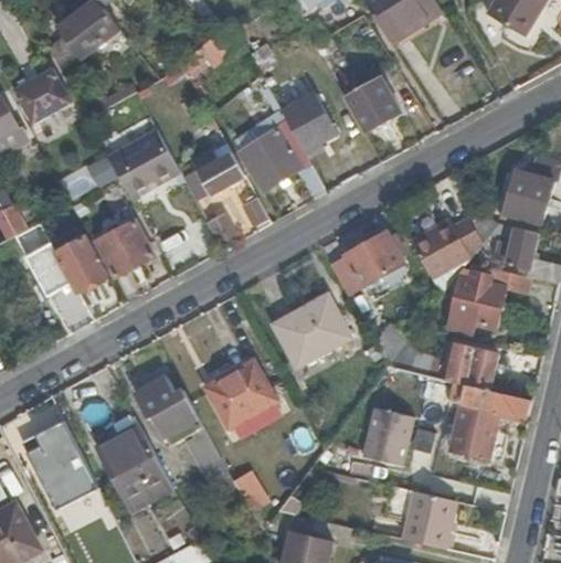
[(78,59),(118,29),(102,8),(95,0),(87,0),(54,25),(78,59)]
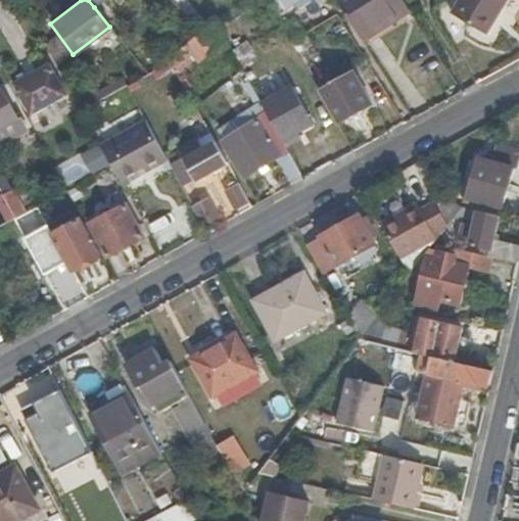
[(334,0),(360,38),(408,6),(403,0),(334,0)]
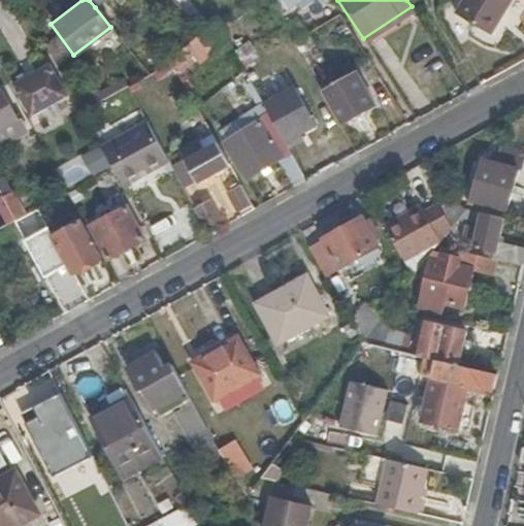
[(458,0),(453,9),(489,32),(508,0),(458,0)]
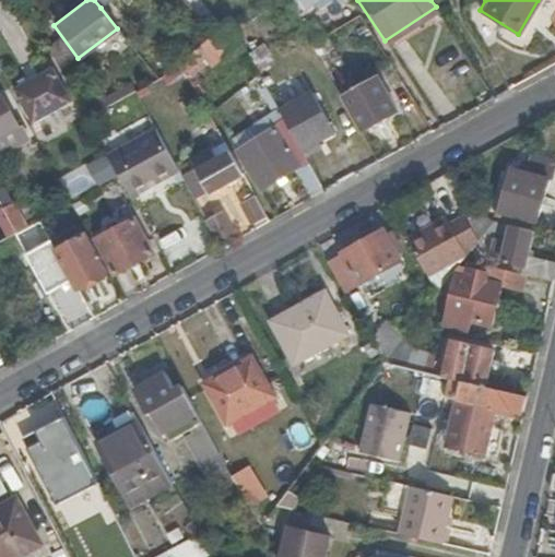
[(214,33),(179,59),(188,74),(205,61),(209,66),(239,42),(228,22),(214,33)]
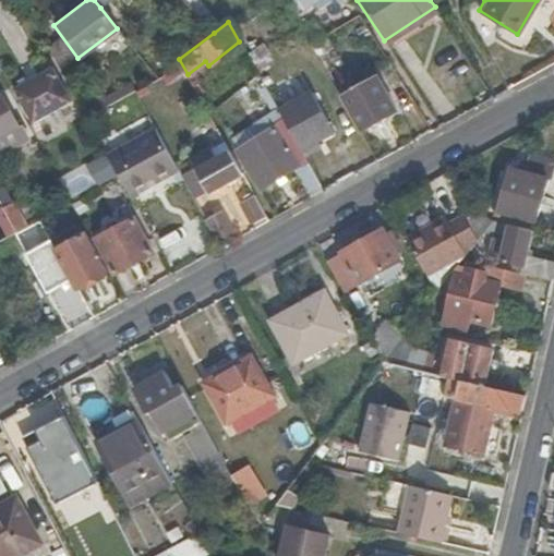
[(44,115),(57,107),(70,100),(51,67),(35,76),(28,81),(12,88),(32,121),(44,115)]
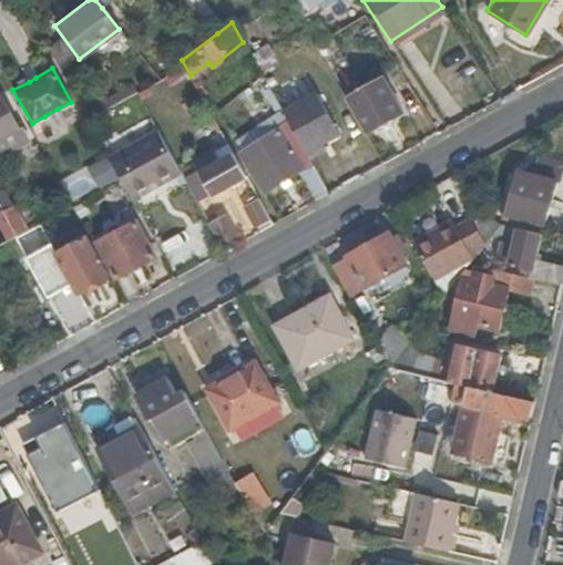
[(340,90),(365,132),(401,111),(381,74),(350,92),(347,85),(340,90)]
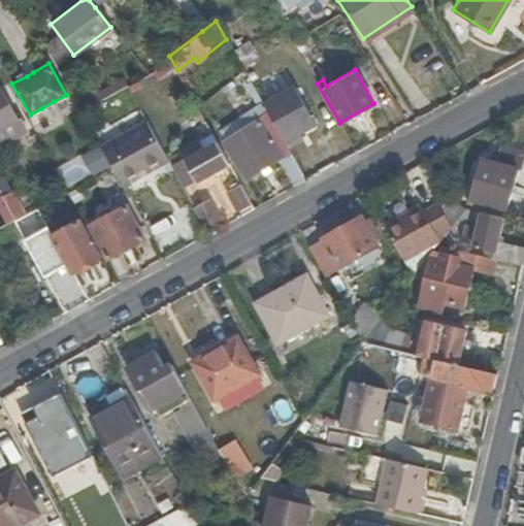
[(292,83),(261,100),(262,103),(273,121),(287,145),(301,137),(298,131),(315,122),(292,83)]
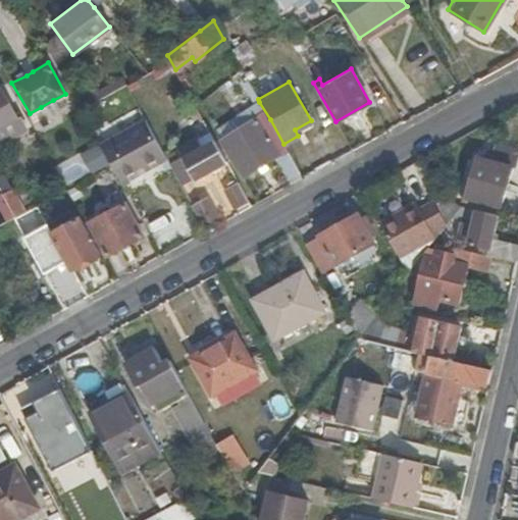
[(0,126),(10,121),(15,133),(24,126),(19,116),(16,118),(0,90),(0,126)]
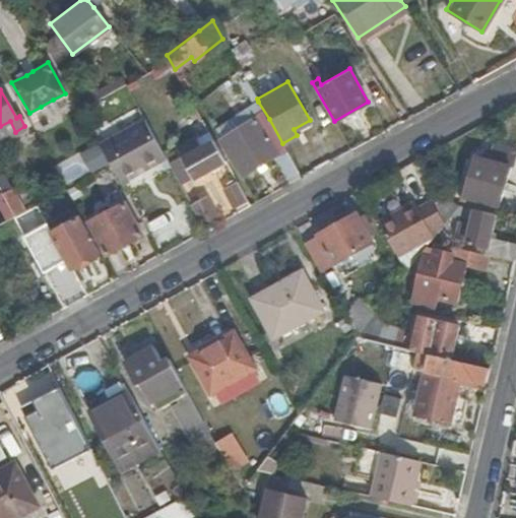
[(57,107),(53,100),(41,107),(45,114),(57,107)]
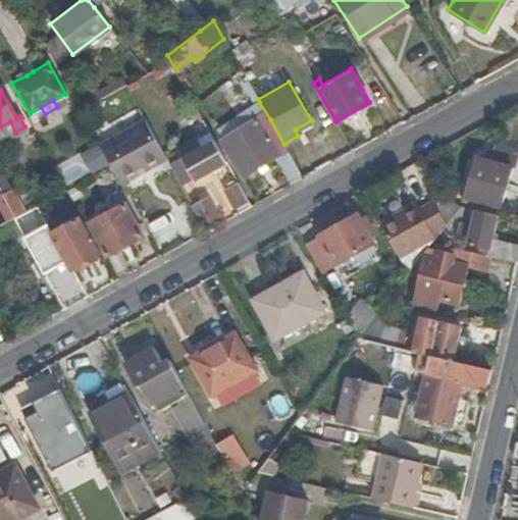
[(259,102),(214,127),(230,157),(256,144),(249,133),(270,119),(259,102)]
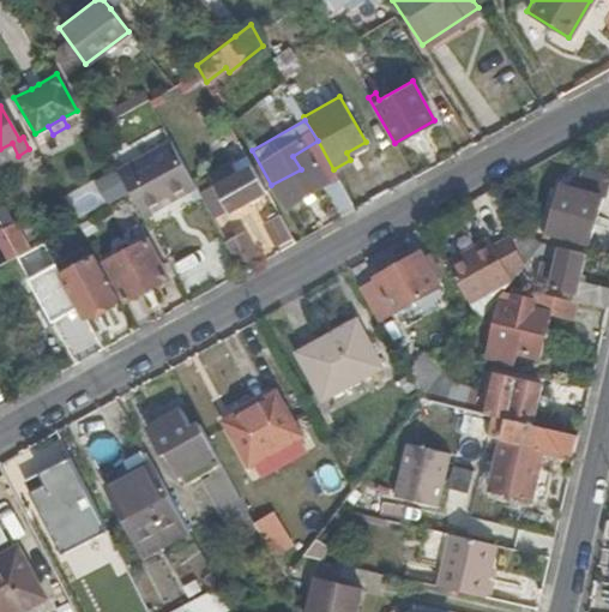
[(136,159),(168,141),(161,126),(127,144),(136,159)]
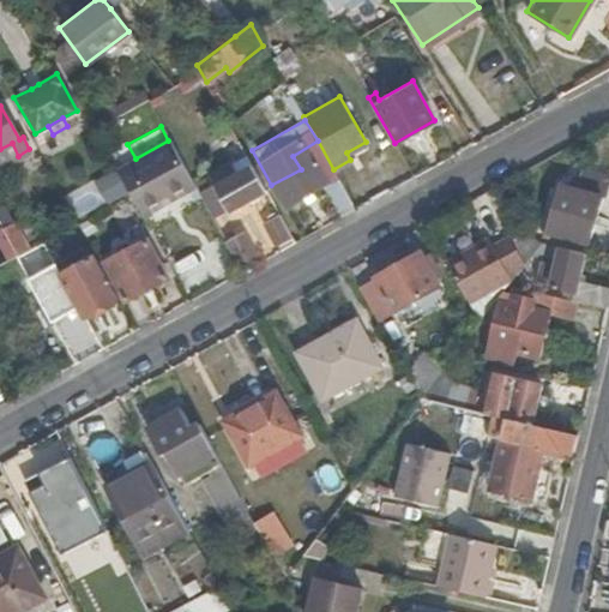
[(131,193),(142,214),(193,184),(192,183),(169,141),(168,141),(136,159),(116,169),(131,193)]
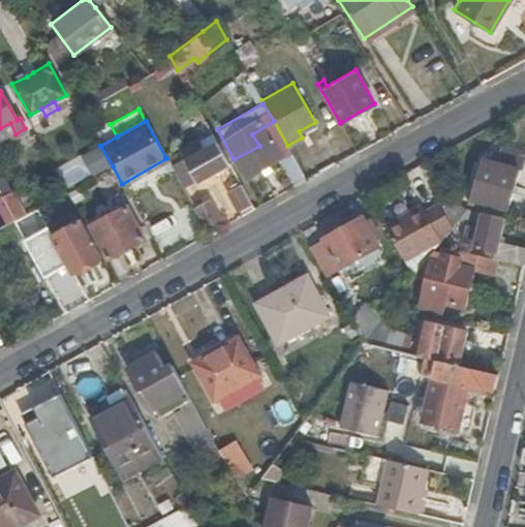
[(278,157),(292,184),(305,177),(287,146),(274,121),(252,134),(259,146),(234,159),(244,178),(278,157)]
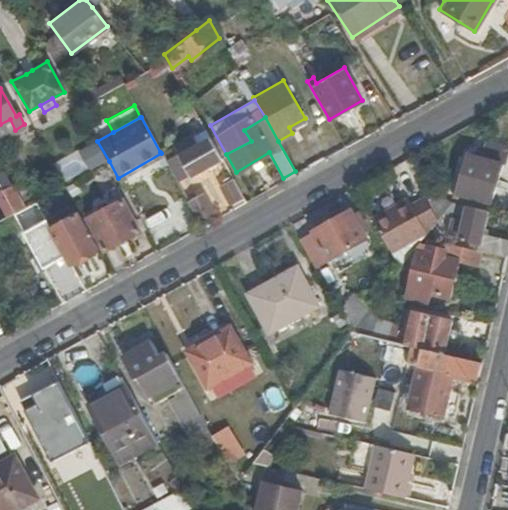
[(0,138),(15,130),(10,119),(0,124),(0,138)]
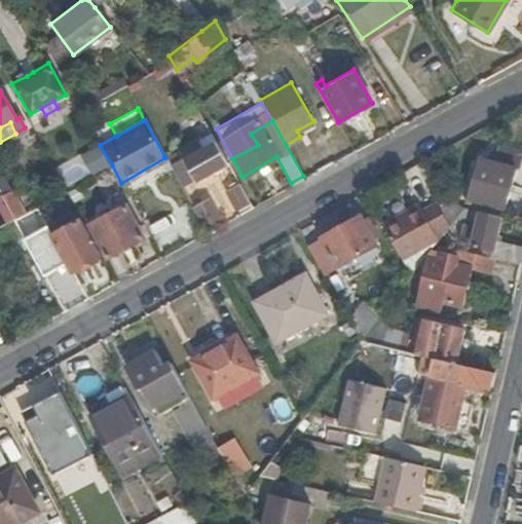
[(227,161),(216,141),(202,148),(197,137),(179,147),(195,179),(227,161)]
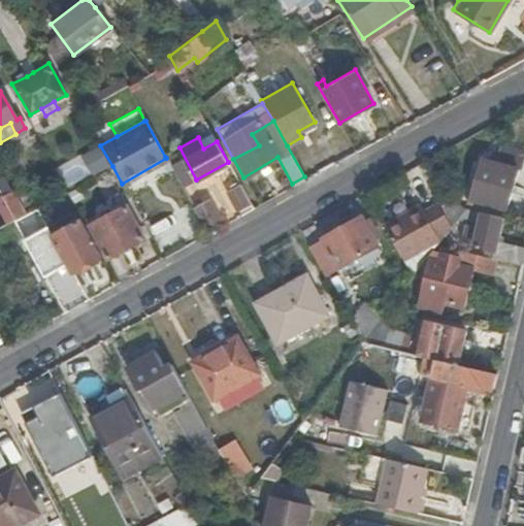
[(79,153),(91,175),(106,167),(95,145),(79,153)]
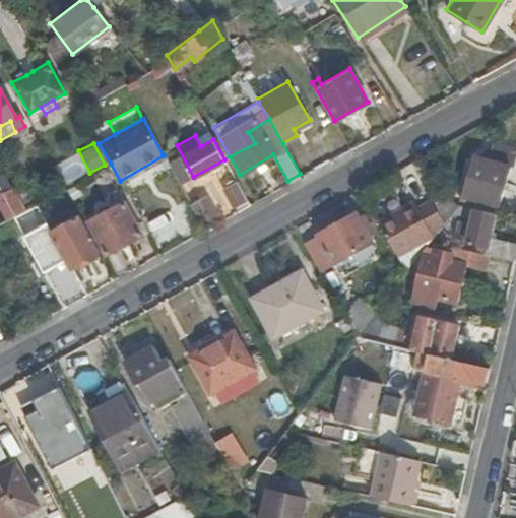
[(515,149),(491,144),(487,160),(473,157),(462,197),(498,206),(509,167),(512,168),(515,150),(515,149)]
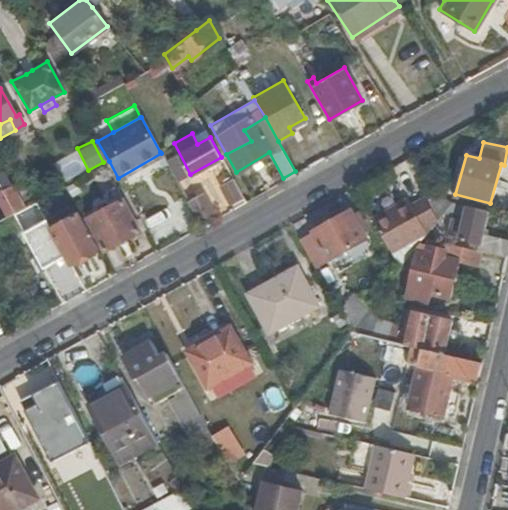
[(138,203),(167,187),(153,159),(124,175),(138,203)]
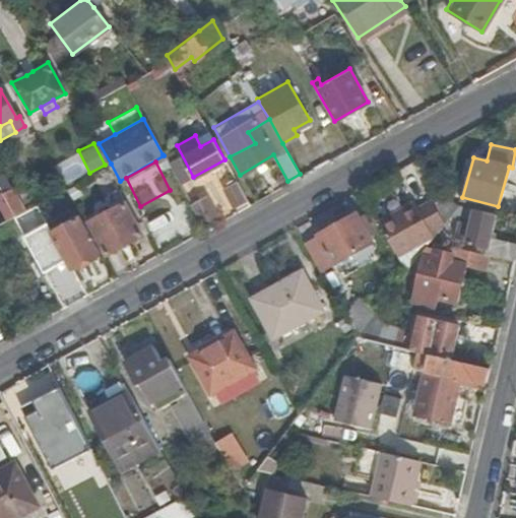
[(233,205),(246,198),(236,180),(222,187),(233,205)]
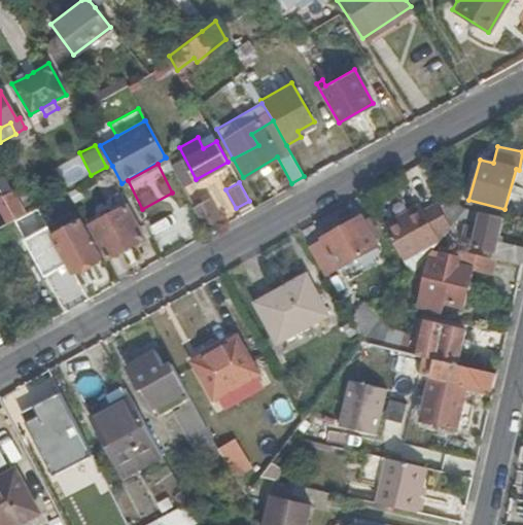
[(2,200),(13,218),(24,213),(10,190),(0,196),(2,200)]
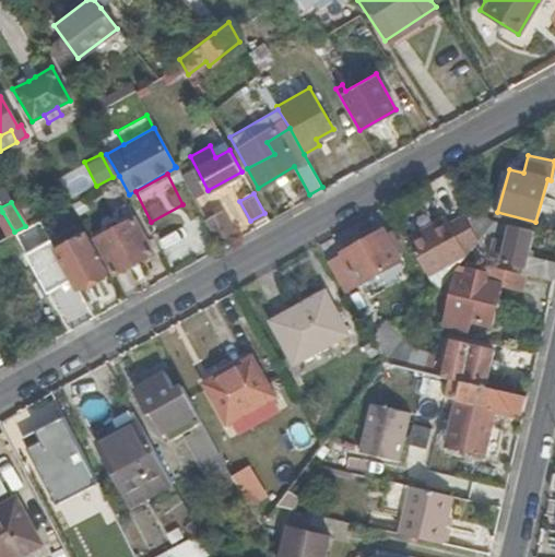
[(204,218),(216,239),(232,230),(221,210),(204,218)]
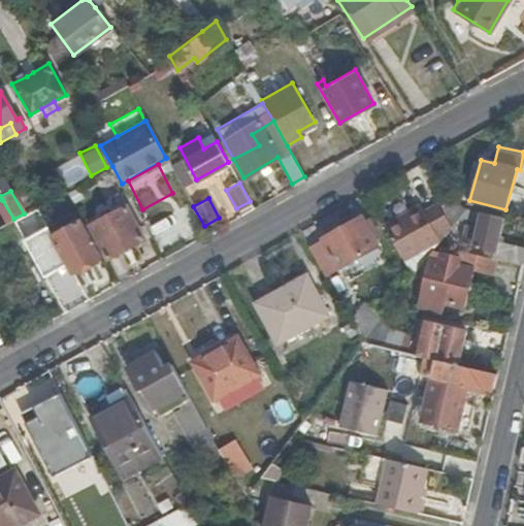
[(437,203),(450,227),(458,217),(447,198),(437,203)]
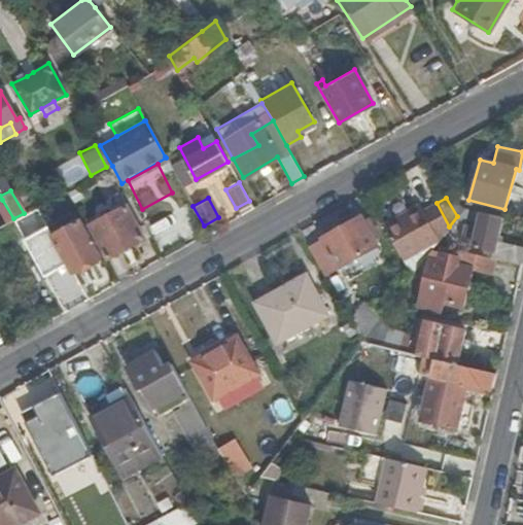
[(0,225),(13,218),(2,200),(0,201),(0,225)]
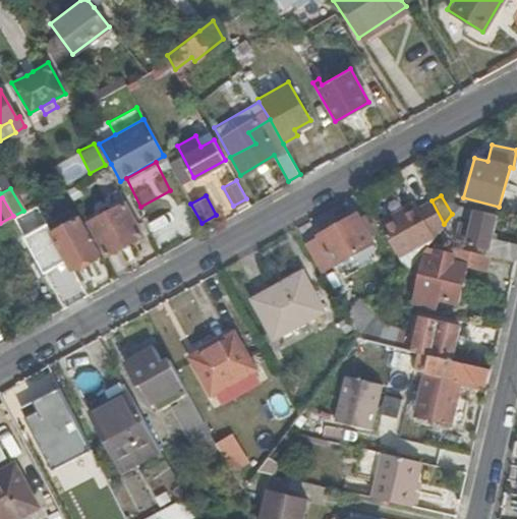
[(378,222),(406,273),(429,242),(444,224),(432,200),(416,210),(413,202),(378,222)]
